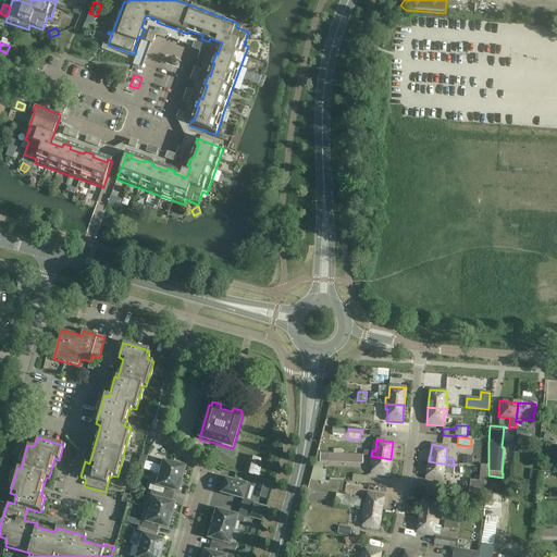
[(362,455),(357,455),(341,455),(332,455),(324,454),(320,454),(317,454),(310,481),(322,481),(323,462),(361,463),(362,456),(362,455)]
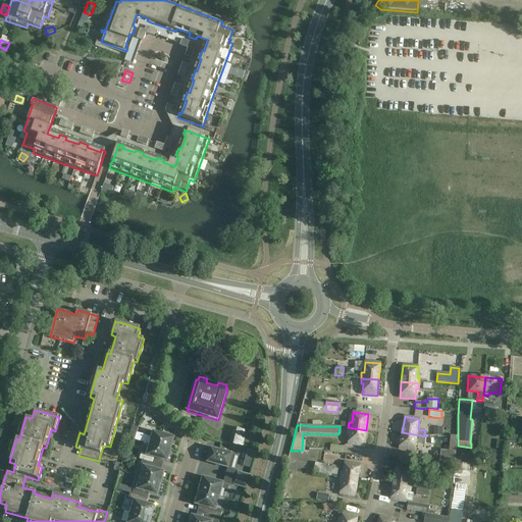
[(128,438),(135,440),(138,428),(132,426),(128,438)]
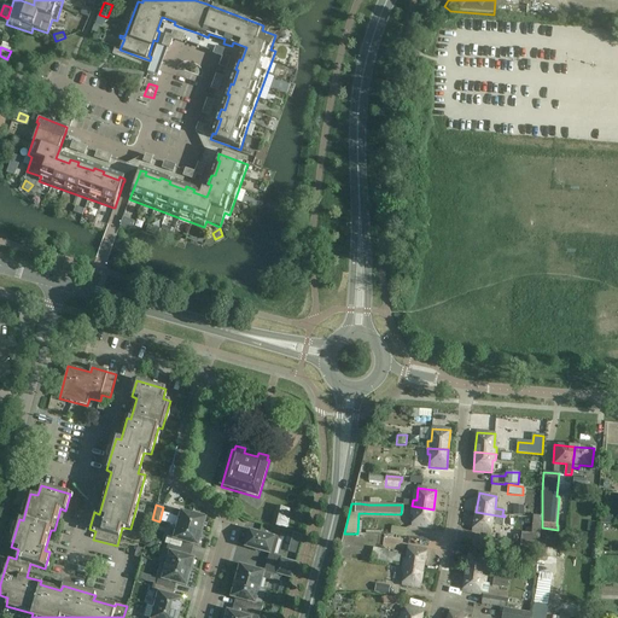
[(292,509),(277,506),(272,526),(286,530),(292,509)]
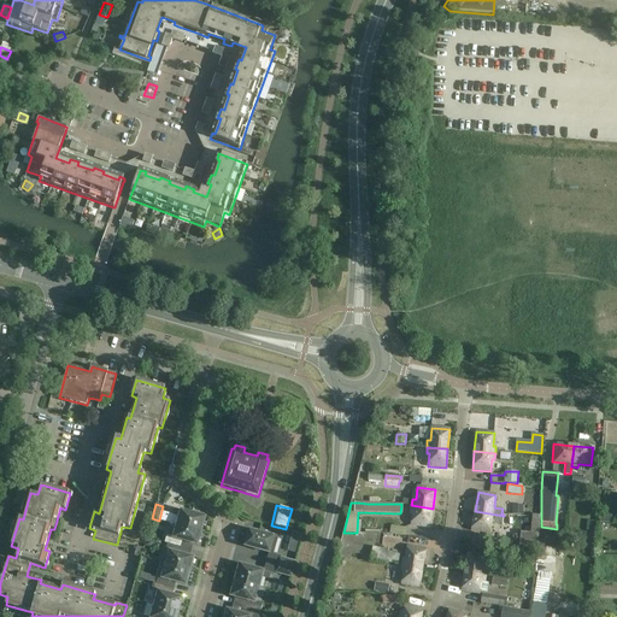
[(433,509),(411,505),(411,512),(413,512),(411,526),(429,528),(433,509)]
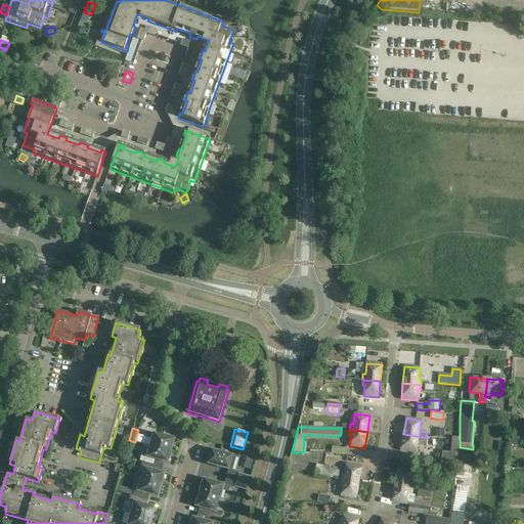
[(150,445),(171,451),(174,440),(173,439),(174,437),(167,435),(167,438),(147,432),(146,437),(153,439),(150,445)]
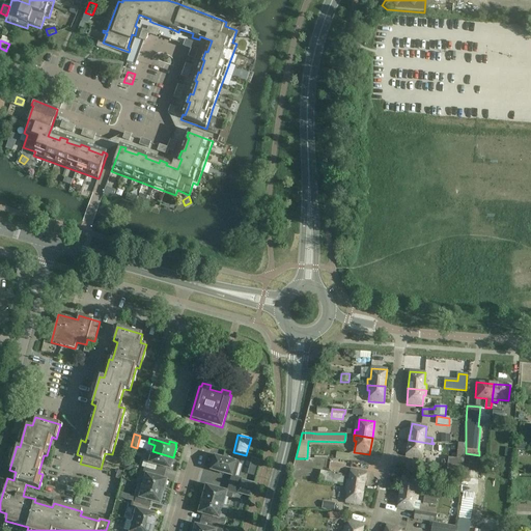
[(425,451),(431,452),(434,444),(409,440),(406,456),(421,459),(423,448),(425,448),(425,451)]
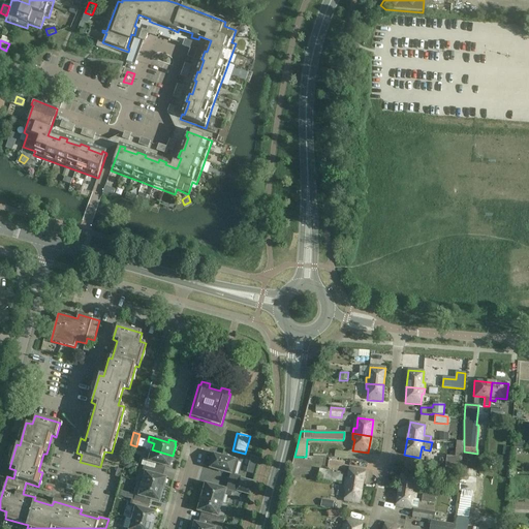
[(447,442),(446,453),(445,468),(461,469),(462,442),(447,442)]
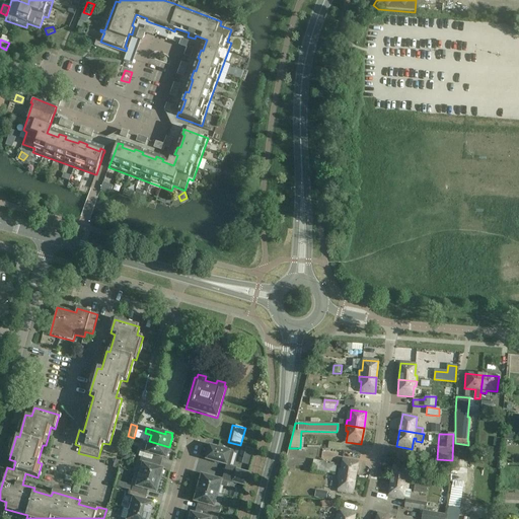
[(139,457),(141,457),(153,461),(154,455),(166,458),(169,447),(149,441),(146,452),(140,450),(139,457)]
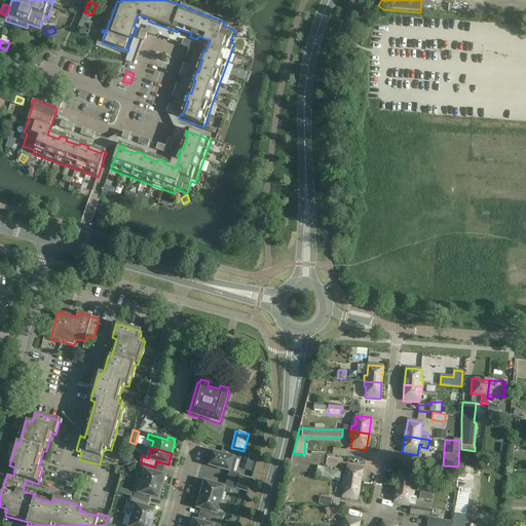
[(332,455),(345,457),(346,450),(333,448),(332,455)]
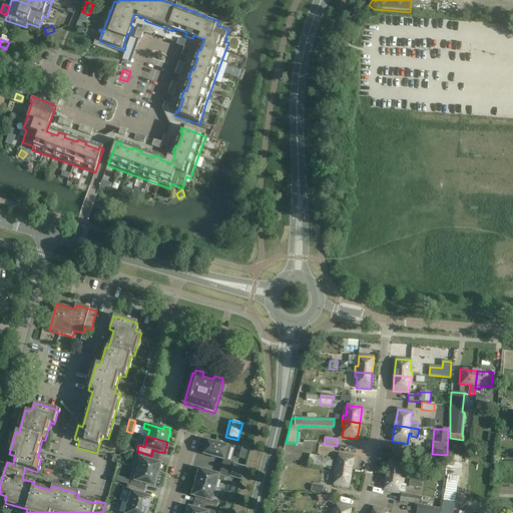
[(203,454),(223,460),(227,461),(230,448),(207,441),(203,454)]
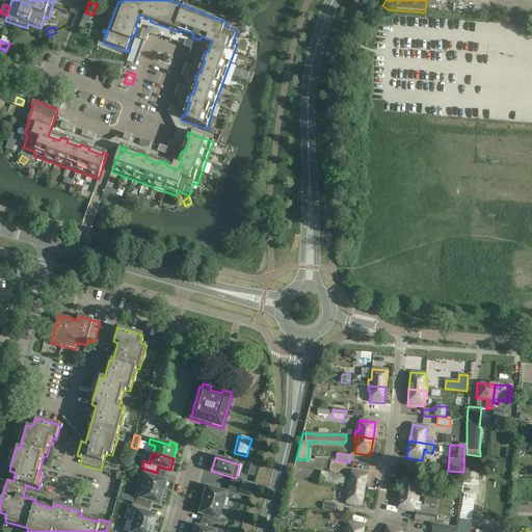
[(501,464),(489,464),(489,472),(500,473),(501,464)]
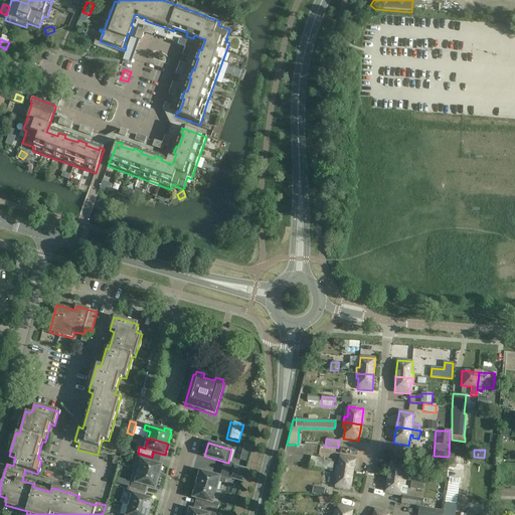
[(139,472),(159,478),(162,466),(150,463),(152,458),(140,454),(138,460),(142,461),(139,472)]
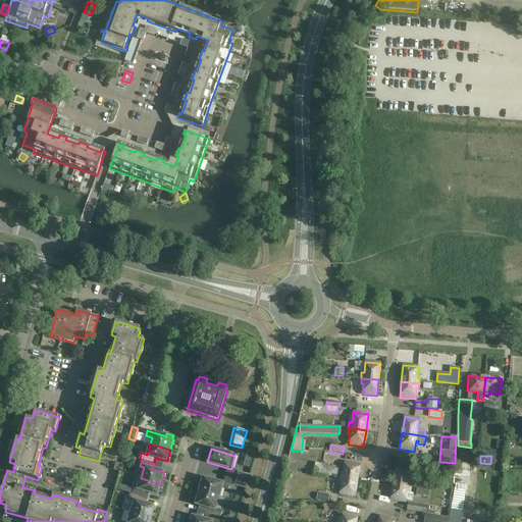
[(340,478),(357,481),(360,465),(345,462),(343,473),(341,472),(340,478)]
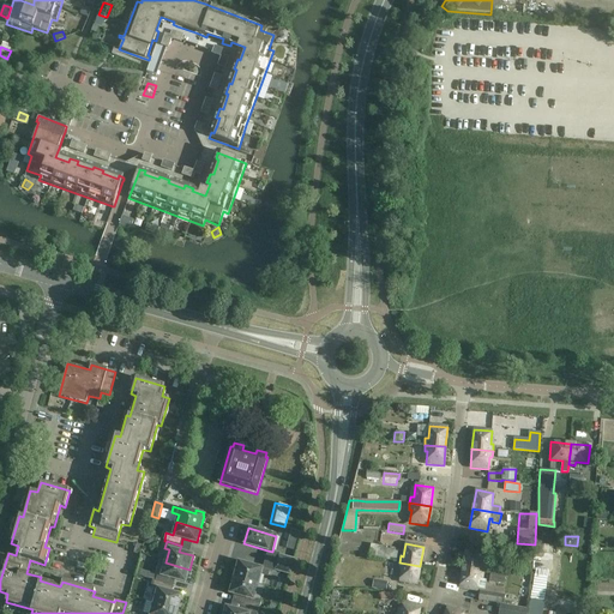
[(396,563),(398,552),(386,549),(387,548),(371,545),(368,558),(396,563)]
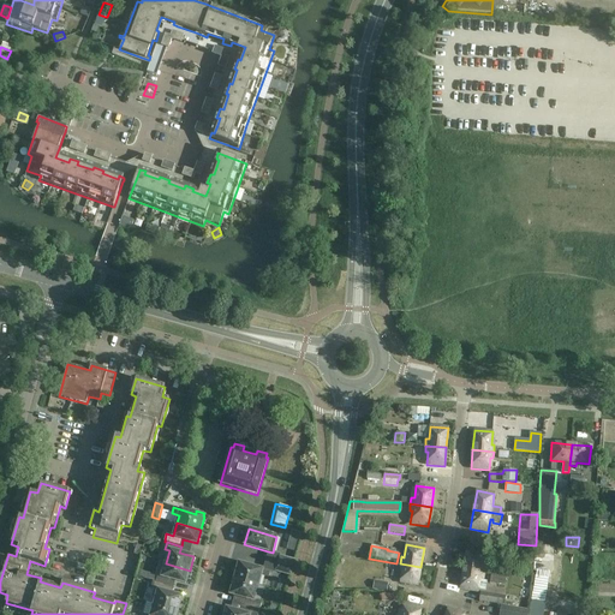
[(466,551),(463,569),(484,573),(485,567),(482,567),(484,554),(466,551)]
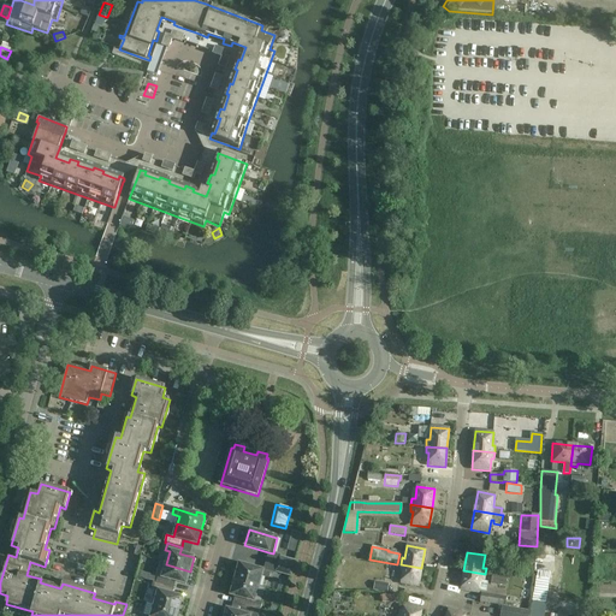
[(278,564),(292,569),(294,562),(279,557),(278,564)]
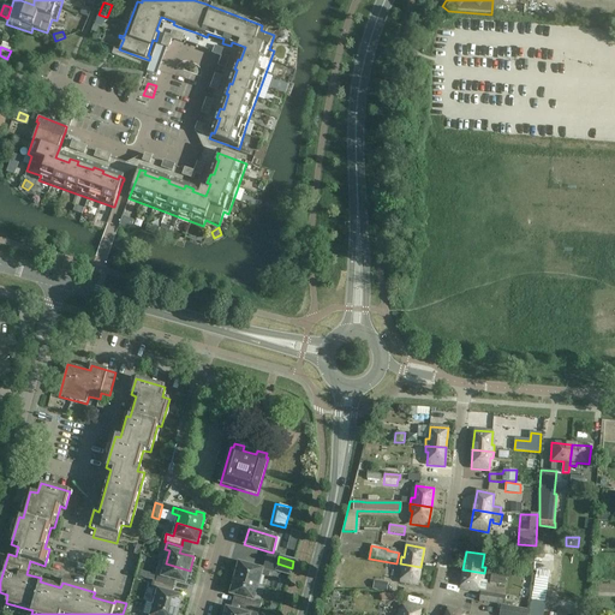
[(156,583),(171,586),(172,580),(186,584),(190,571),(166,563),(161,577),(157,575),(156,583)]
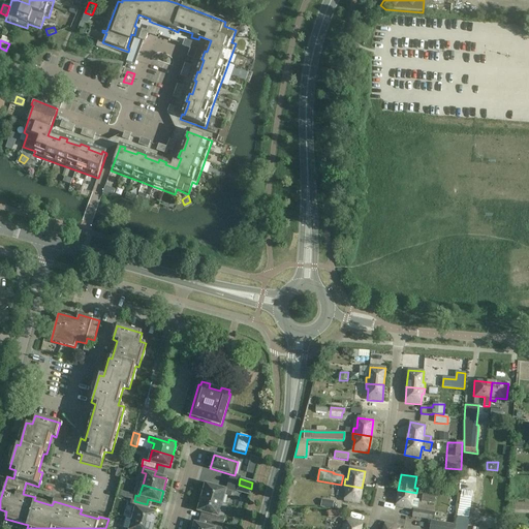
[(201,498),(222,503),(225,495),(230,497),(232,492),(206,485),(201,498)]
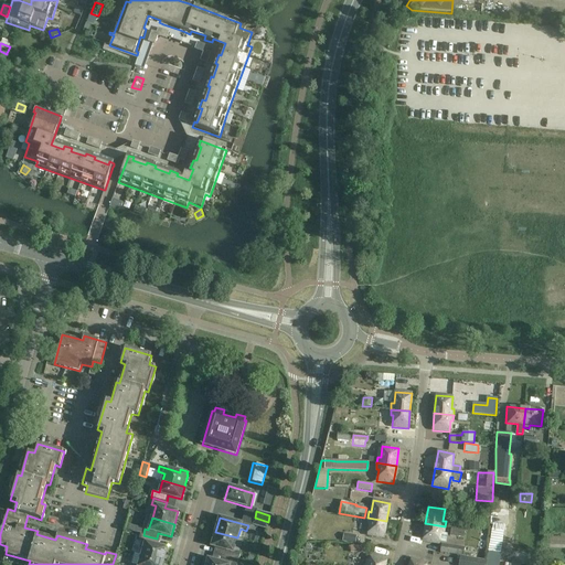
[(268,522),(255,518),(253,524),(266,529),(268,522)]
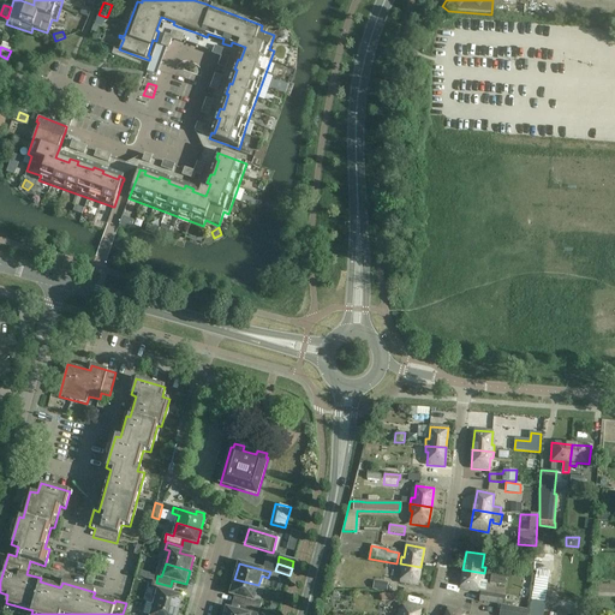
[(418,586),(421,567),(400,563),(399,569),(401,571),(400,583),(418,586)]
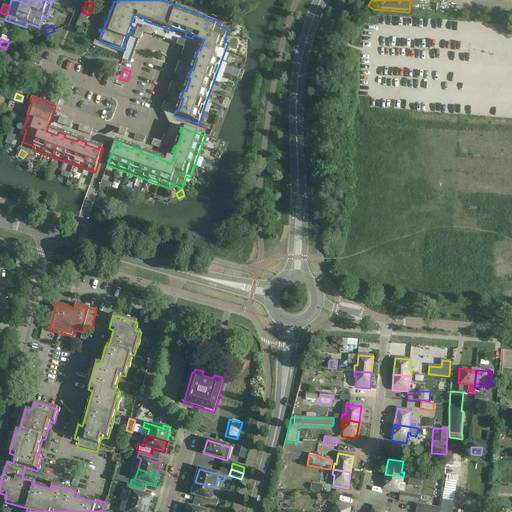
[(403,477),(385,474),(383,491),(398,493),(398,491),(400,491),(403,477)]
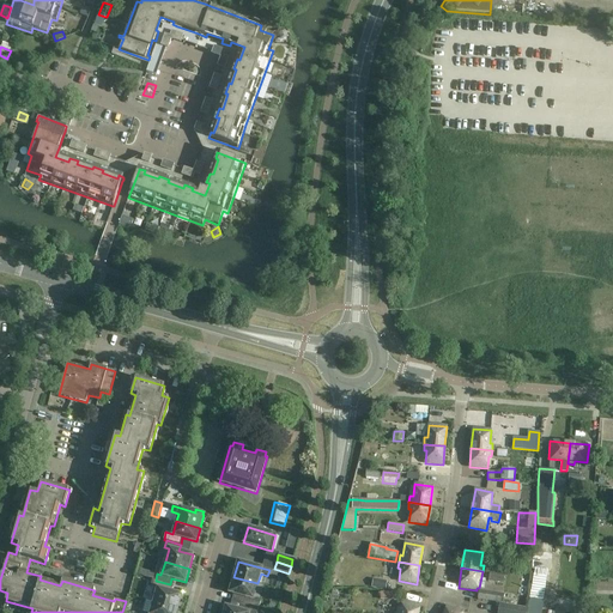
[(131,582),(139,584),(141,577),(133,574),(131,582)]
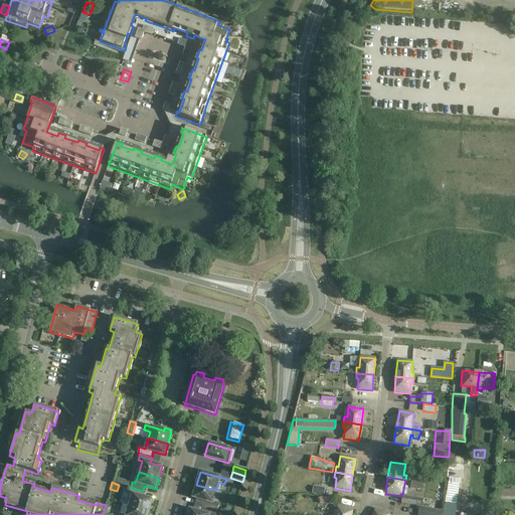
[(449,483),(445,503),(457,505),(460,484),(449,483)]
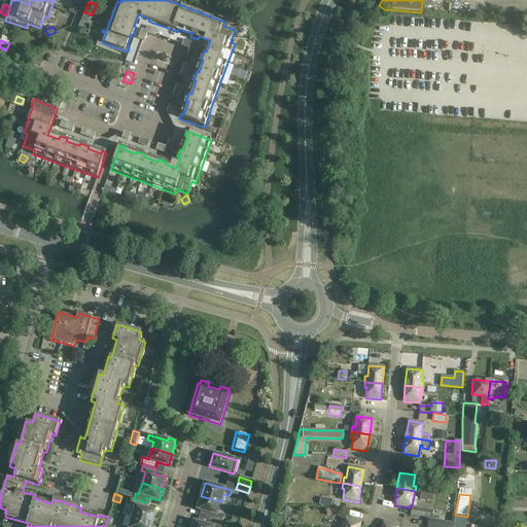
[(207,519),(222,523),(223,517),(218,515),(221,501),(201,496),(197,510),(209,513),(207,519)]
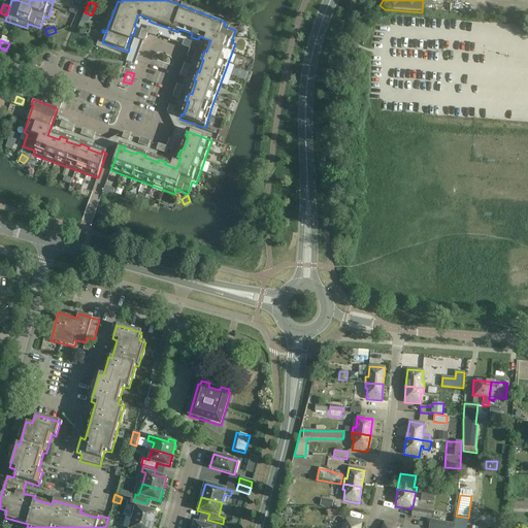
[(130,518),(153,524),(157,513),(144,508),(146,503),(134,500),(131,499),(130,505),(133,505),(130,518)]
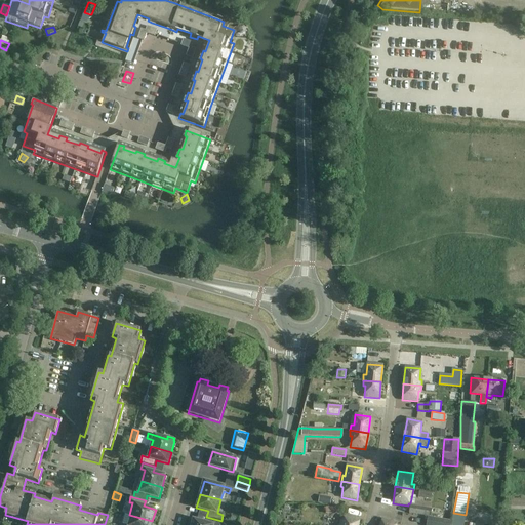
[(421,515),(443,516),(443,515),(431,513),(431,510),(410,506),(409,513),(421,515)]
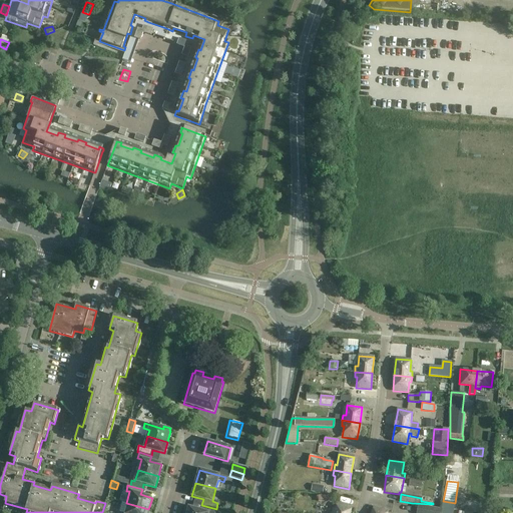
[(147,512),(148,509),(126,503),(128,504),(125,512),(147,512)]
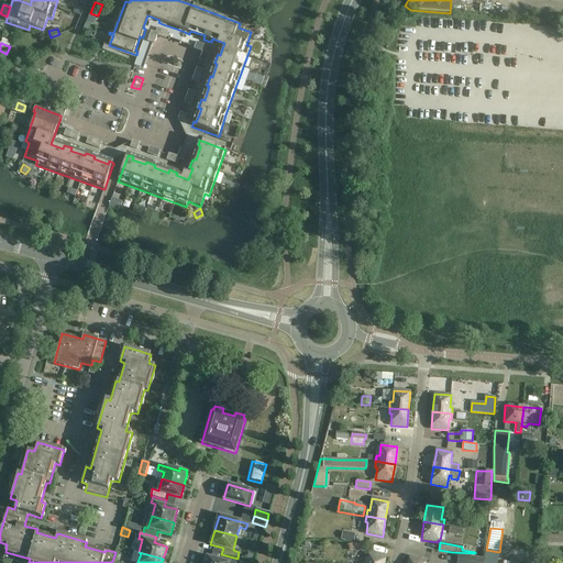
[(483,562),(484,559),(474,558),(475,553),(452,552),(459,553),(459,554),(456,562),(483,562)]
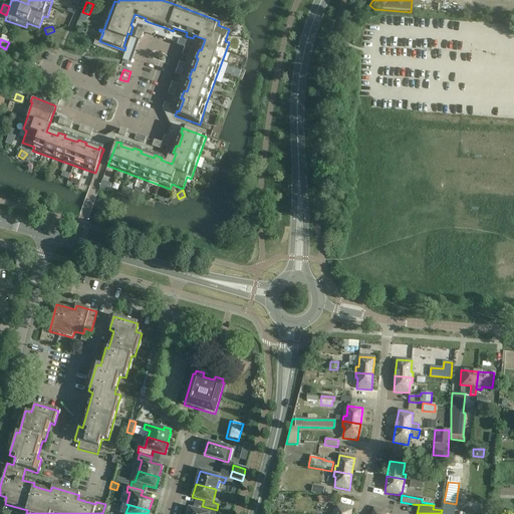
[(453,513),(455,506),(445,504),(442,513),(453,513)]
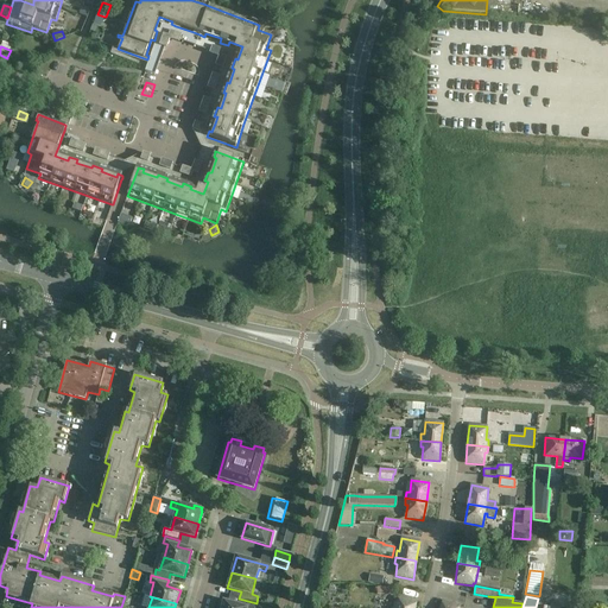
[(415,607),(417,602),(399,597),(396,607),(415,607)]
